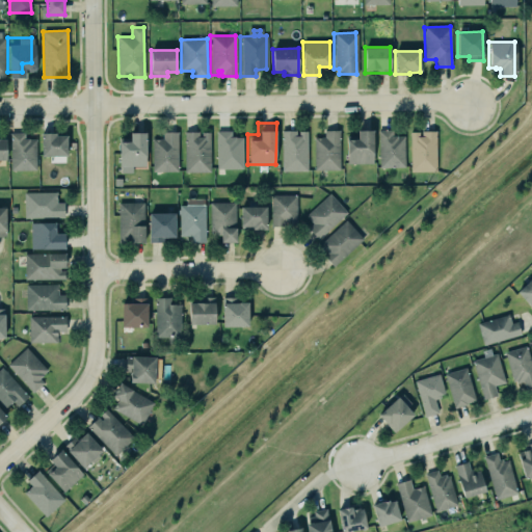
[(355,127),(371,127),(371,161),(345,162),(345,136),(355,136),(355,127)]
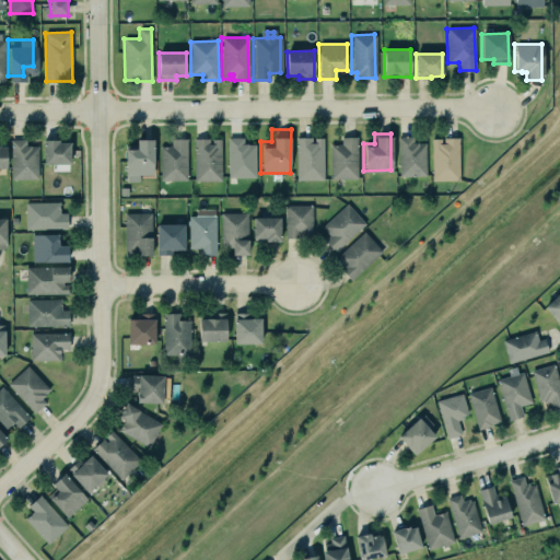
[(321,135),(322,177),(295,177),(294,136),(321,135)]
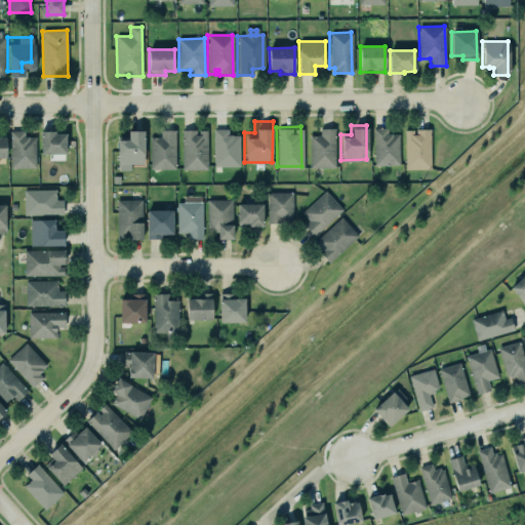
[(212,127),(212,164),(238,164),(238,133),(231,133),(231,132),(227,132),(227,127),(212,127)]
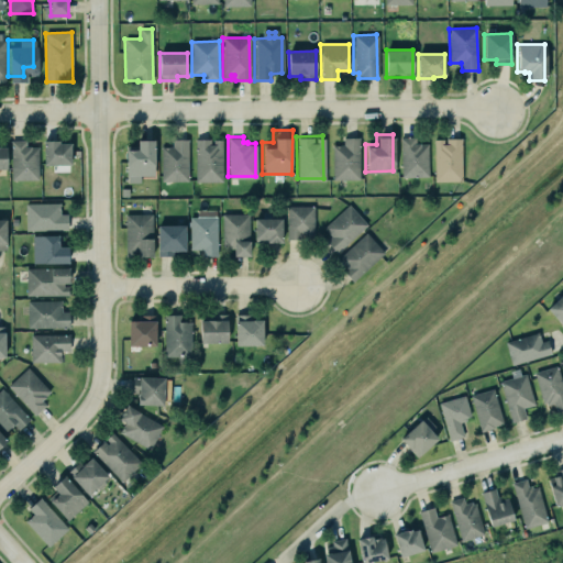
[(433,139),(441,139),(441,142),(444,142),(444,136),(461,136),(461,179),(433,180),(433,139)]
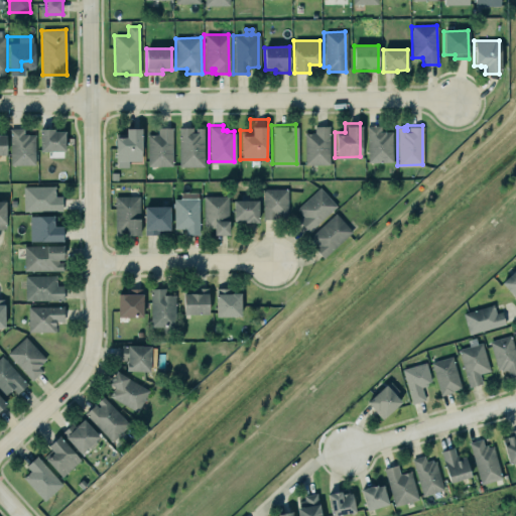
[(125,126),(140,126),(139,160),(127,160),(127,166),(116,165),(116,160),(114,160),(115,135),(125,135),(125,126)]
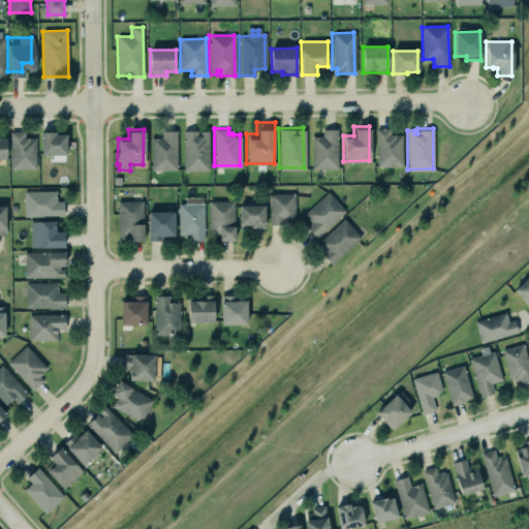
[(338,129),(322,129),(322,136),(312,136),(313,168),(338,168),(338,129)]
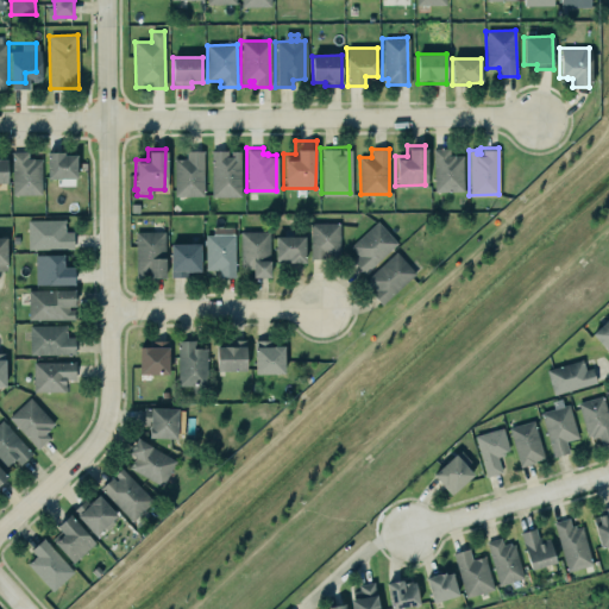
[(463,192),(463,155),(450,156),(450,149),(433,149),(434,193),(463,192)]
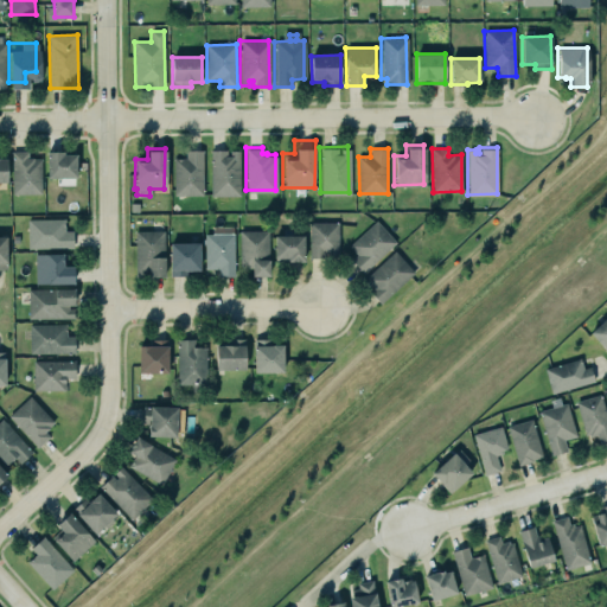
[(240,151),(228,151),(228,149),(210,151),(211,197),(240,197),(240,151)]
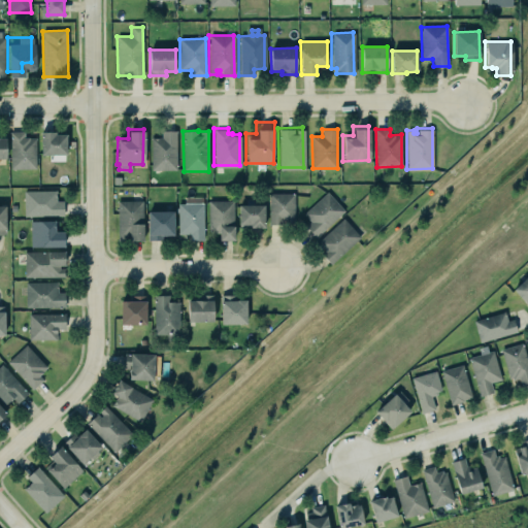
[(152,137),(151,170),(176,170),(176,131),(162,131),(161,138),(152,137)]
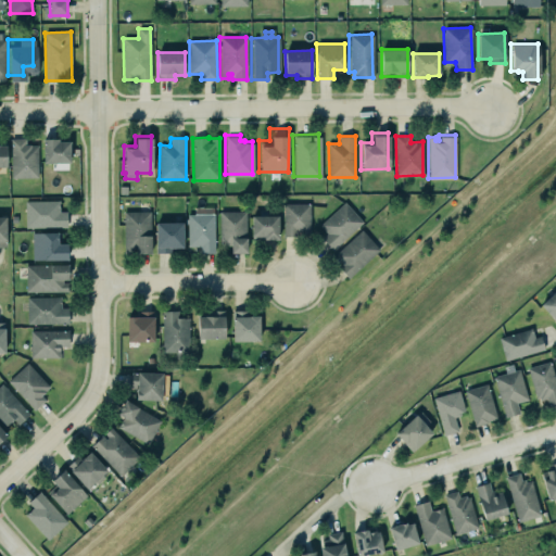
[(38,178),(38,146),(26,146),(26,139),(11,139),(11,178),(38,178)]
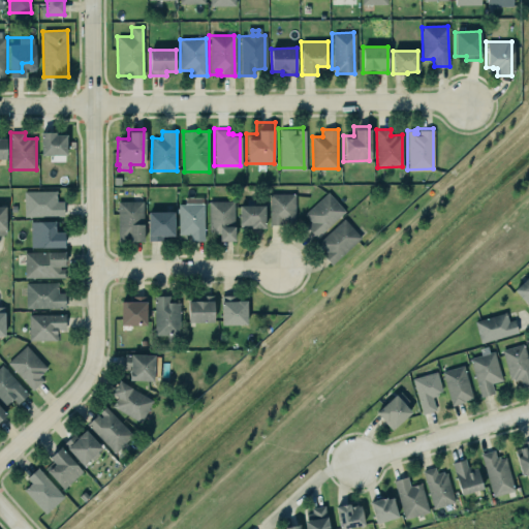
[(66,155),(66,132),(40,133),(40,155),(66,155)]
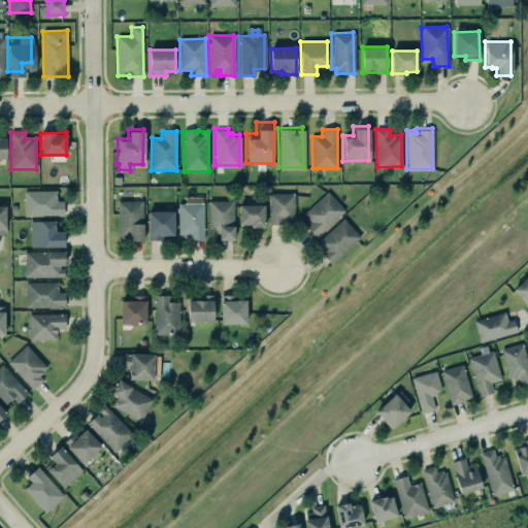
[(25,217),(64,216),(64,201),(56,201),(56,191),(24,191),(25,217)]
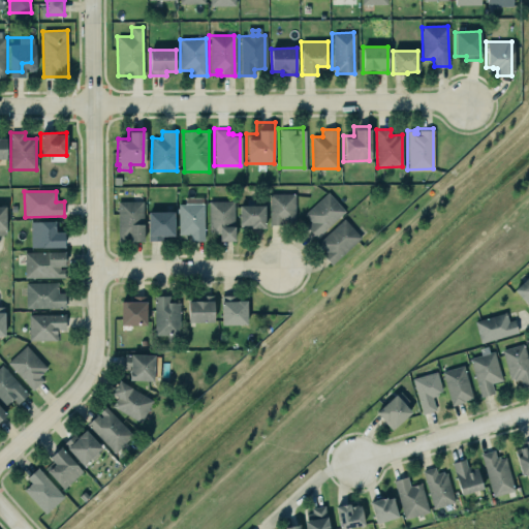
[(345,211),(328,192),(304,215),(311,222),(306,227),(316,239),(345,211)]
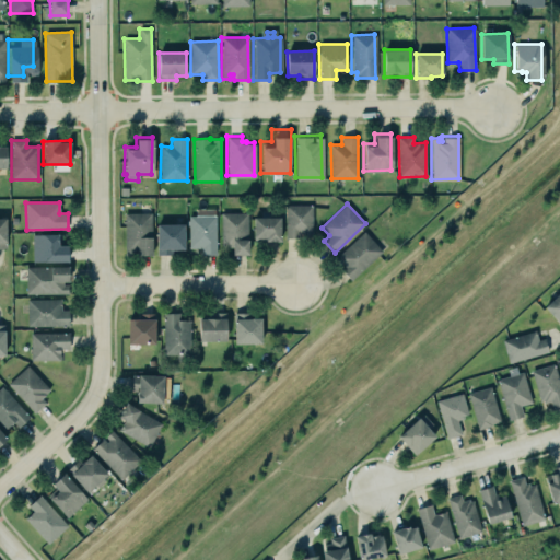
[(312,205),(286,206),(286,237),(313,237),(312,205)]
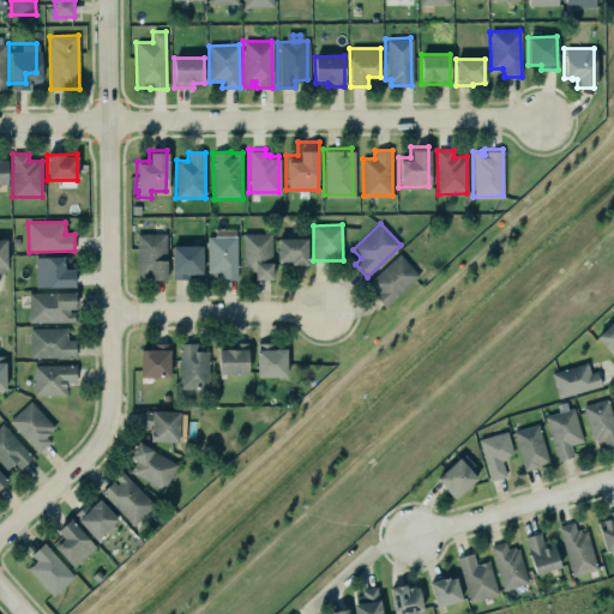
[(271,233),(242,234),(242,271),(254,271),(254,280),(272,280),(271,233)]
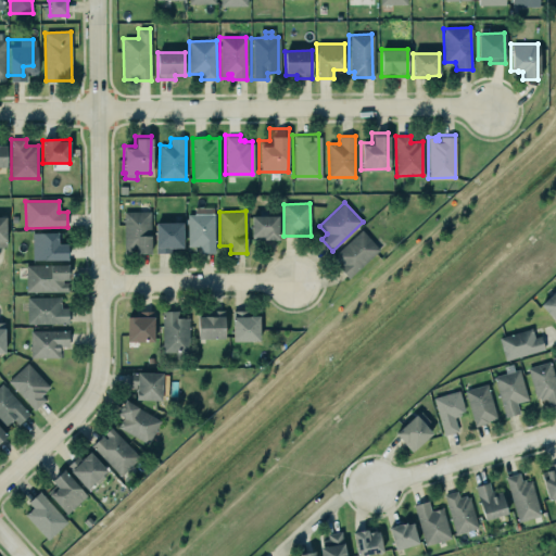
[(124,212),(124,253),(151,253),(151,212),(124,212)]
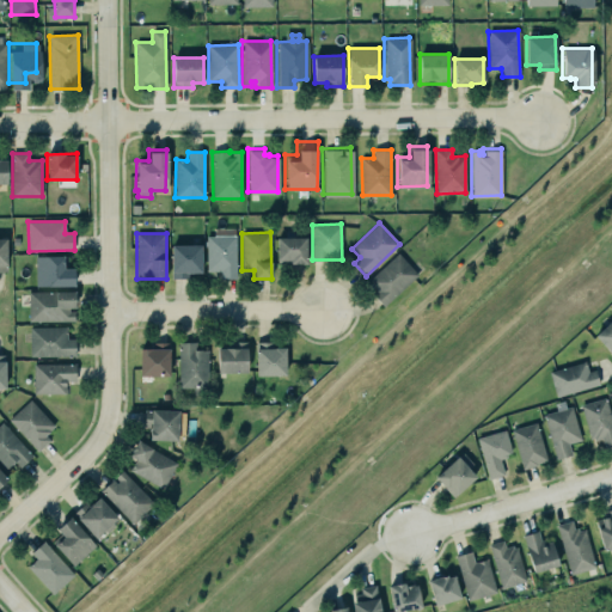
[(204,234),(234,233),(234,276),(219,277),(219,270),(204,270),(204,234)]
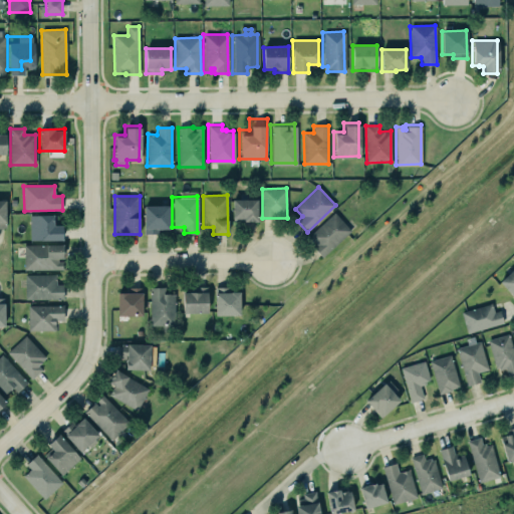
[(231,197),(255,197),(256,219),(231,219),(231,197)]
